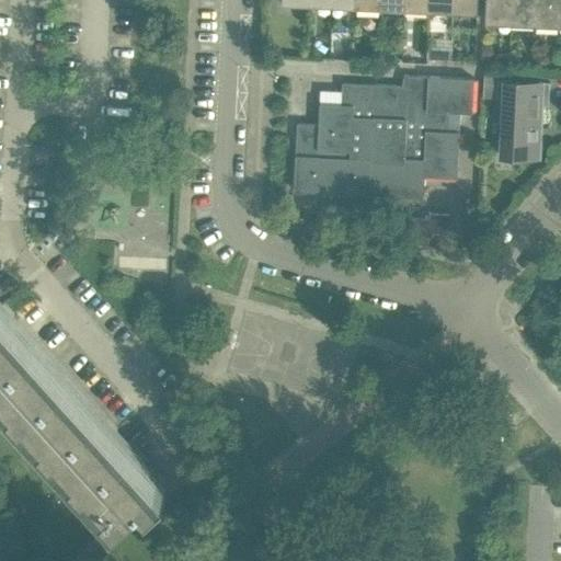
[(510,19),(511,0),(485,0),(485,18),(510,19)]
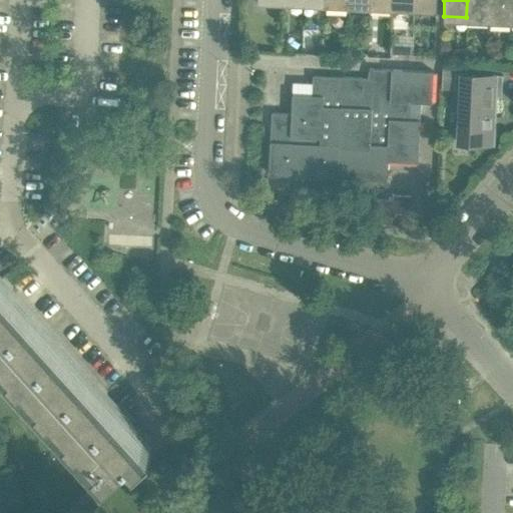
[(489,18),(489,0),(467,0),(466,17),(489,18)]
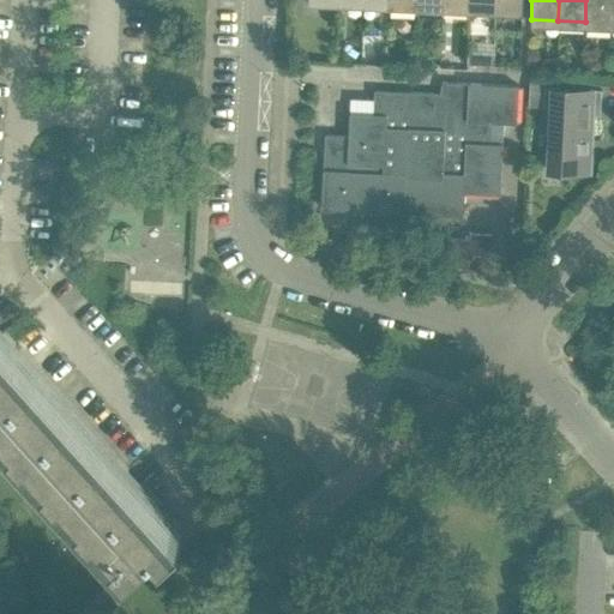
[(612,23),(613,0),(585,0),(585,22),(612,23)]
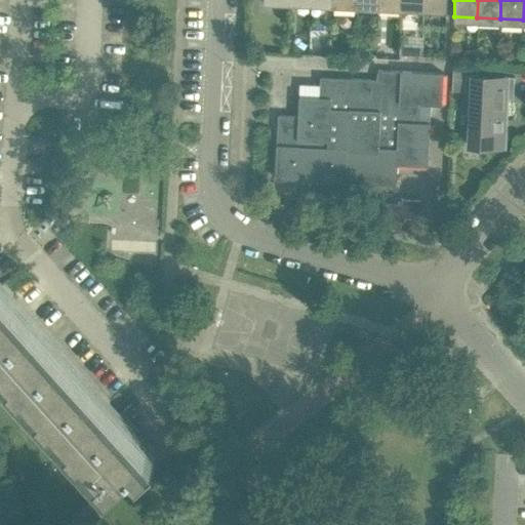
[(428,165),(430,122),(419,122),(420,104),(442,105),(442,104),(440,104),(442,74),(443,74),(443,73),(380,70),(380,80),(320,77),(319,96),(299,96),(298,115),(278,114),(275,177),(276,177),(276,176),(345,179),(345,180),(346,180),(346,179),(395,183),(395,184),(396,184),(397,162),(427,164),(427,165),(428,165)]
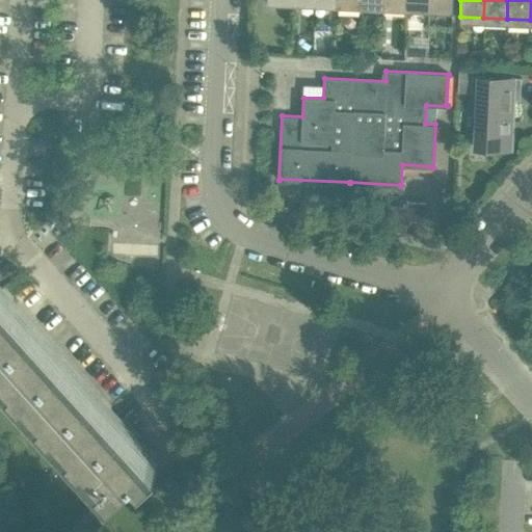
[(509,148),(511,117),(512,117),(512,100),(520,100),(521,77),(472,75),(472,91),(476,92),(474,148),(510,150),(510,148),(509,148)]
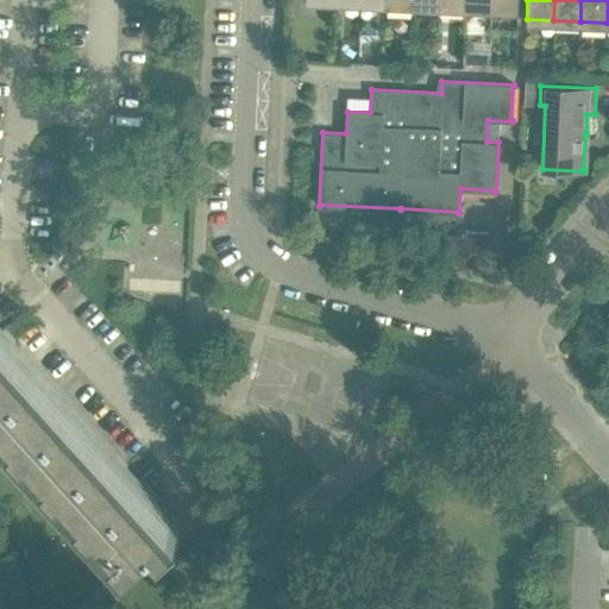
[(487,251),(487,232),(468,232),(468,237),(445,237),(445,255),(468,256),(468,250),(487,251)]
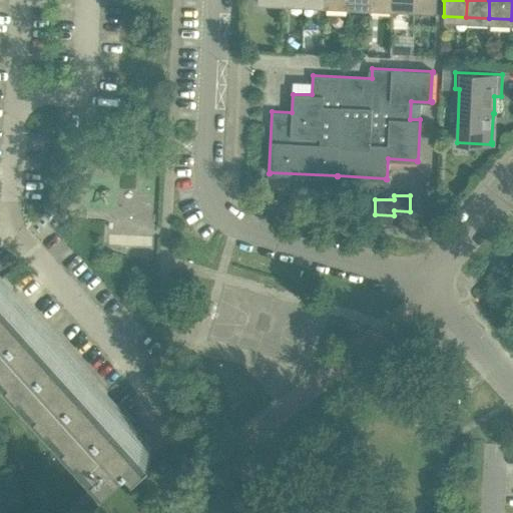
[(0,385),(44,434),(80,474),(91,464),(95,460),(106,472),(131,449),(138,456),(153,442),(145,433),(135,422),(121,407),(116,402),(106,391),(10,286),(2,277),(0,273),(0,385)]
